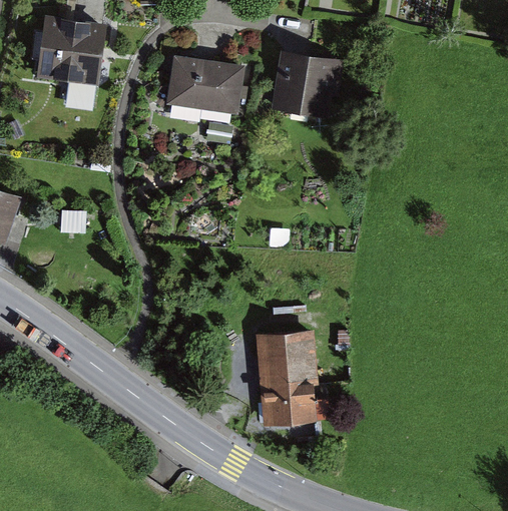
[(106,29),(44,19),(35,78),(64,82),(61,98),(94,104),(106,29)]
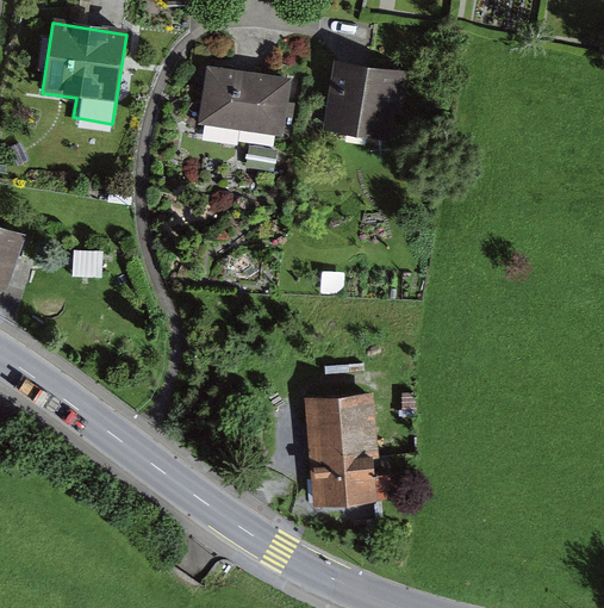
[(404,78),(336,64),(324,128),(392,141),(404,78)]
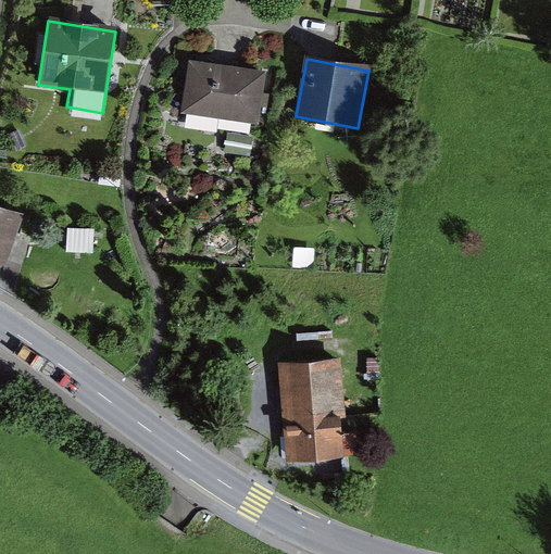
[(261,77),(191,67),(185,114),(254,124),(261,77)]
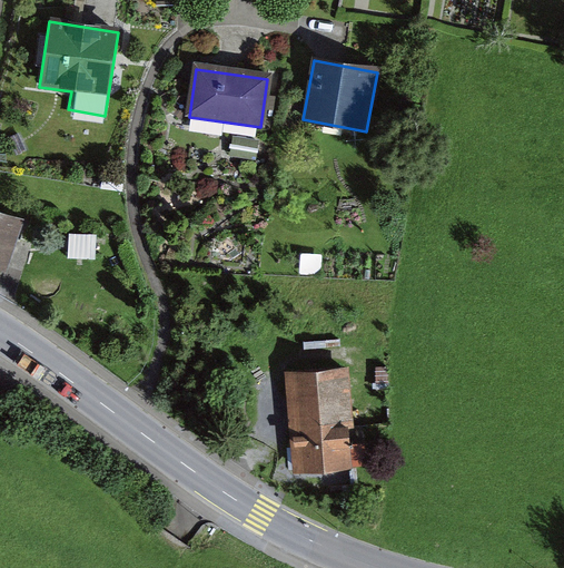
[(21,226),(0,218),(0,284),(21,226)]
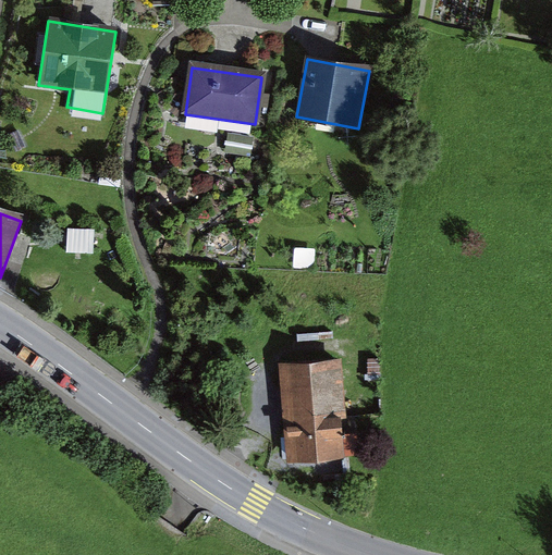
[(66,227),(66,250),(92,250),(92,227),(66,227)]
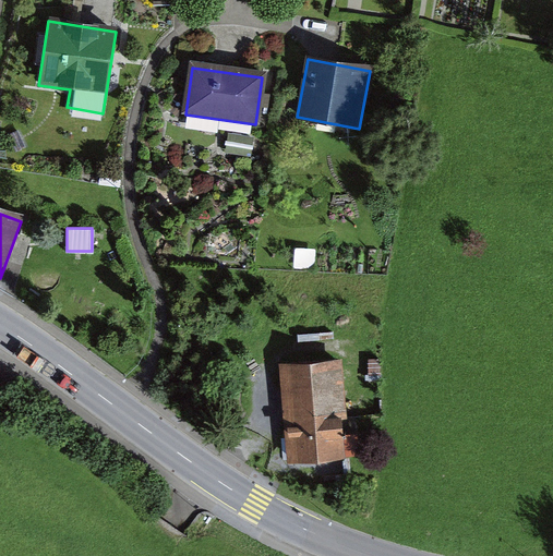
[(279,365),(285,421),(345,415),(340,360),(279,365)]
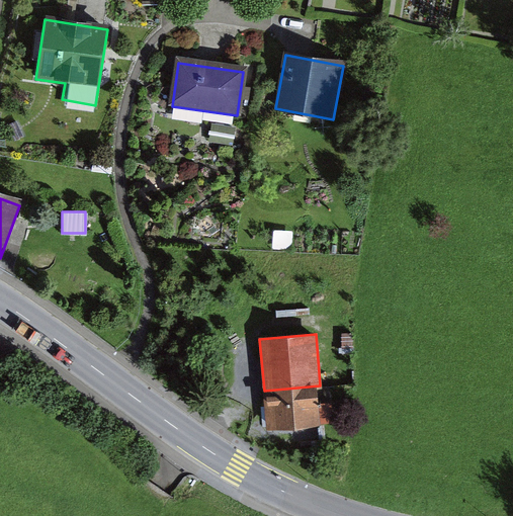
[(264,391),(267,431),(323,426),(320,385),(264,391)]
